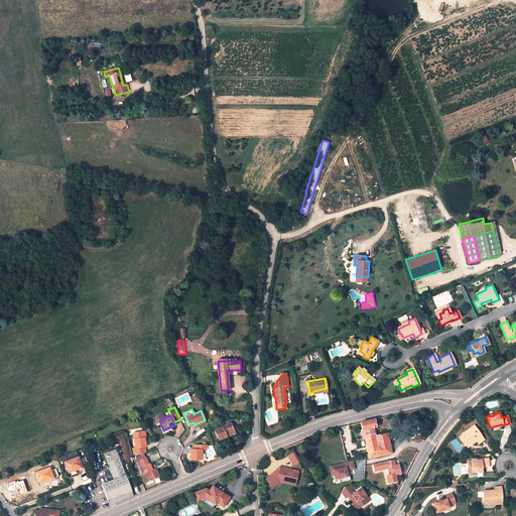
[(376,427),(374,419),(360,423),(362,430),(361,431),(363,438),(363,439),(366,438),(371,459),(391,454),(386,433),(375,435),(373,427),(376,427)]
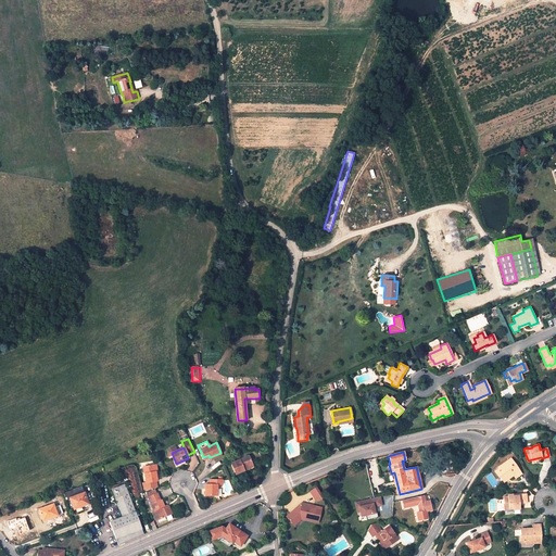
[(236,475),(244,470),(243,468),(252,464),(248,456),(231,464),(236,475)]
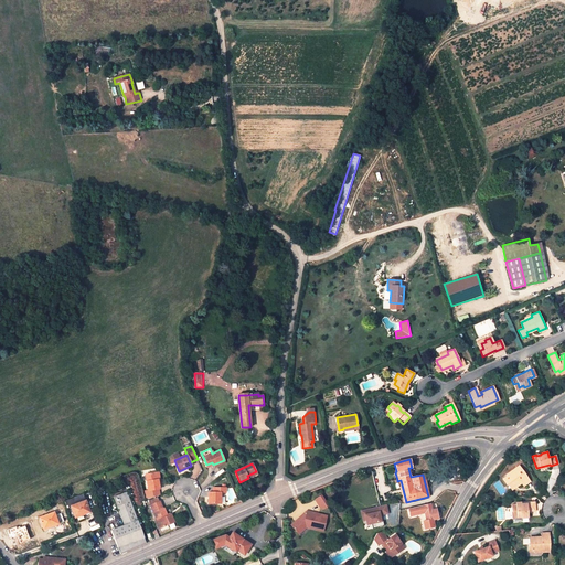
[(508,483),(511,489),(521,482),(522,486),(530,481),(519,466),(512,470),(513,472),(503,480),(507,484),(508,483)]
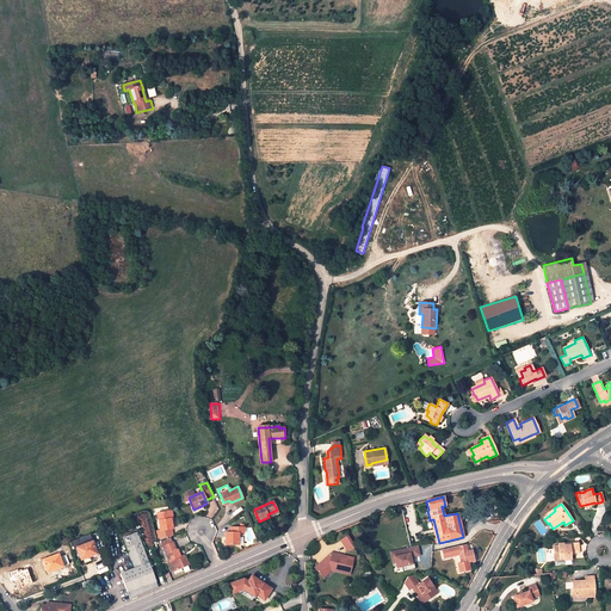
[(543,516),(544,519),(555,511),(554,508),(543,516)]
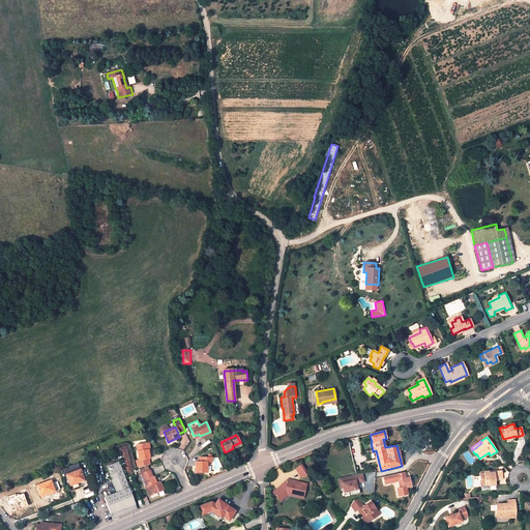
[(143,460),(148,459),(147,449),(146,444),(136,445),(138,461),(143,460)]
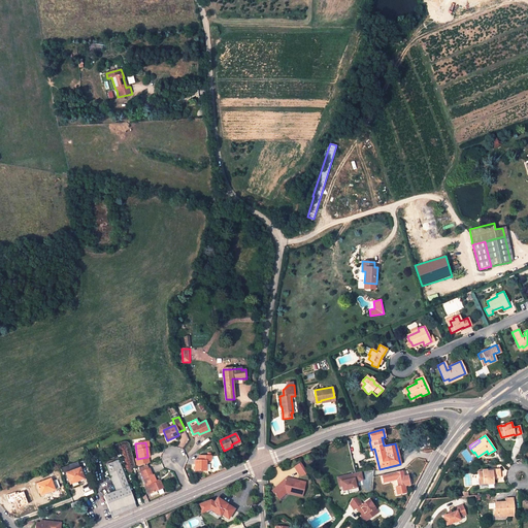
[(207,455),(199,455),(200,460),(195,460),(195,471),(206,470),(206,460),(210,460),(210,455),(207,455)]
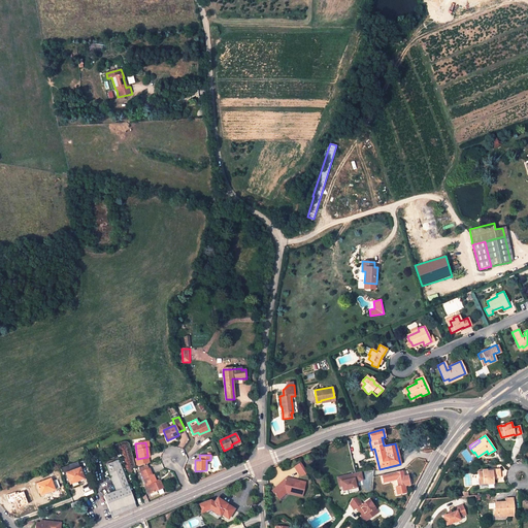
[(137,459),(134,459),(135,467),(143,465),(142,458),(137,459)]
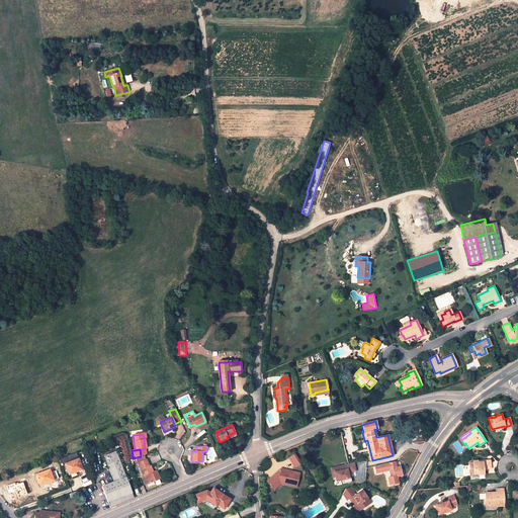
[(111,507),(135,497),(117,451),(105,456),(115,482),(103,487),(111,507)]
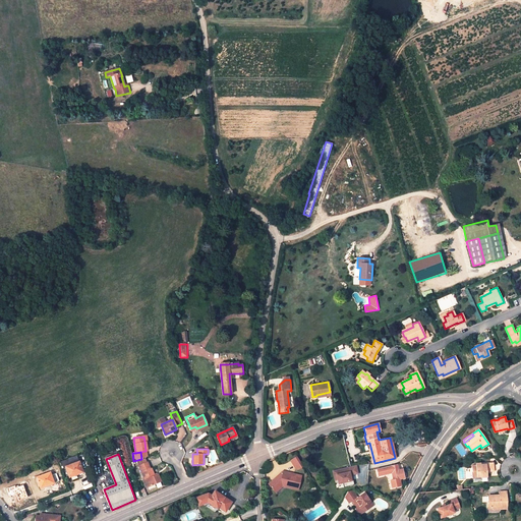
[(68,459),(70,464),(79,461),(76,456),(68,459)]
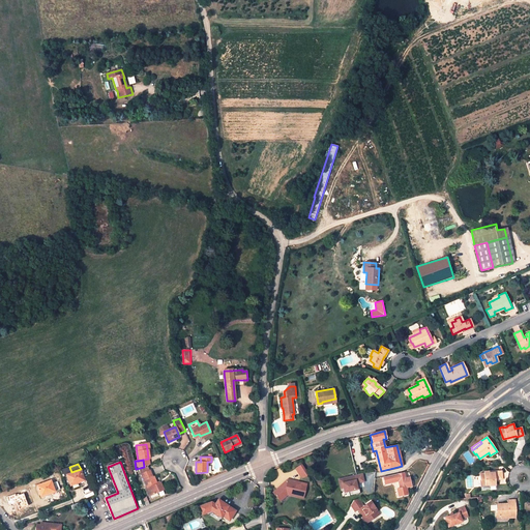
[(304,476),(308,474),(302,465),(297,468),(302,476),(304,476)]
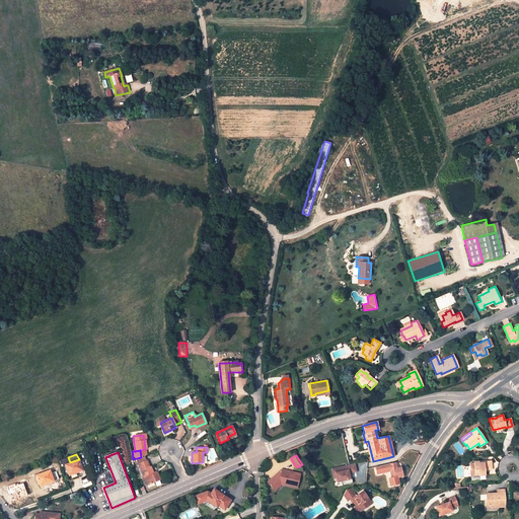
[(79,459),(70,462),(65,464),(69,475),(83,470),(79,459)]
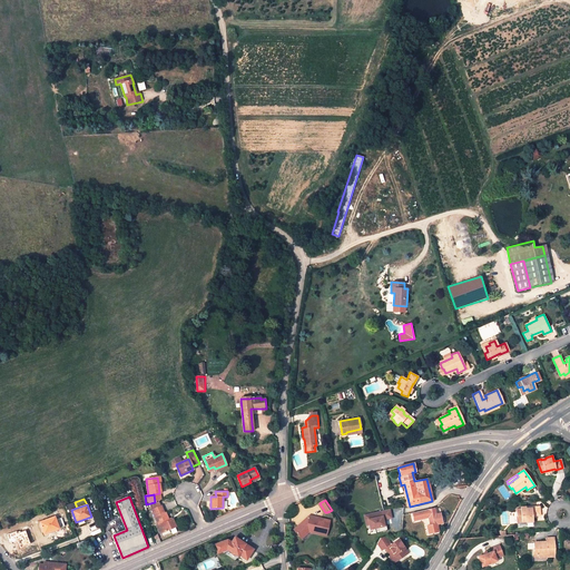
[(168,521),(170,520),(167,512),(166,512),(161,504),(153,509),(159,524),(157,524),(160,533),(172,529),(168,521)]
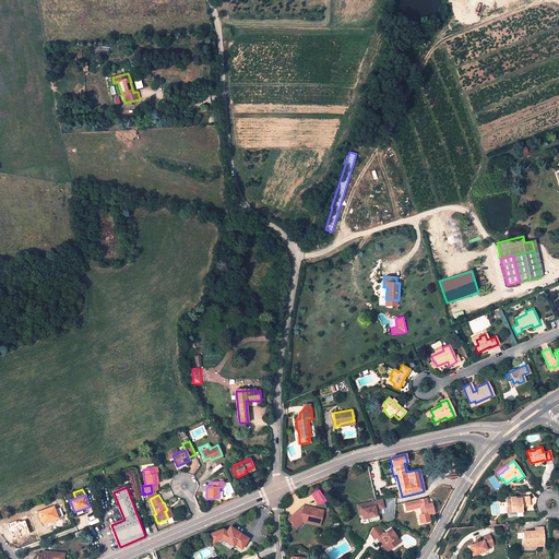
[(515,510),(515,512),(522,512),(522,506),(530,504),(528,497),(521,498),(515,499),(512,499),(508,499),(508,506),(512,506),(512,511),(515,510)]
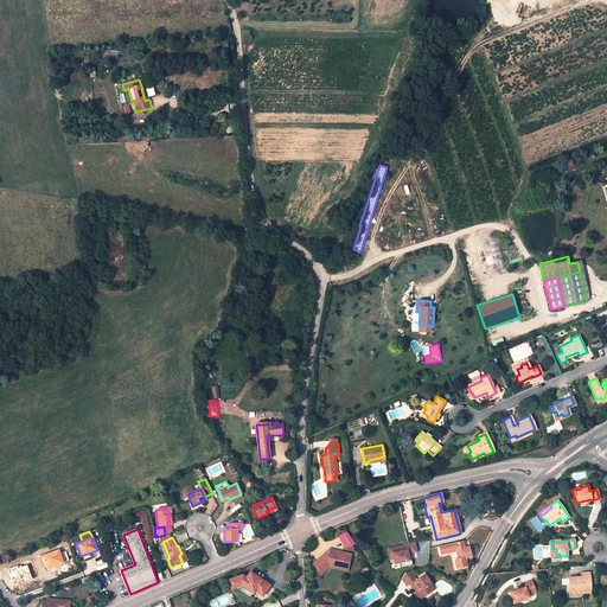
[(400,551),(393,553),(394,557),(395,562),(400,561),(401,567),(413,564),(411,558),(409,560),(408,553),(416,550),(415,542),(398,545),(400,551)]
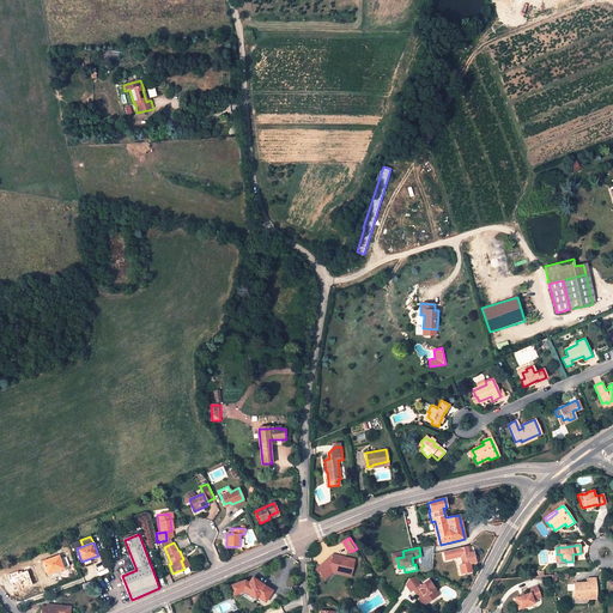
[(468,554),(467,547),(460,550),(459,550),(457,548),(442,552),(443,560),(461,557),(463,565),(461,566),(463,574),(473,571),(472,568),(471,564),(475,563),(473,556),(469,557),(468,554)]
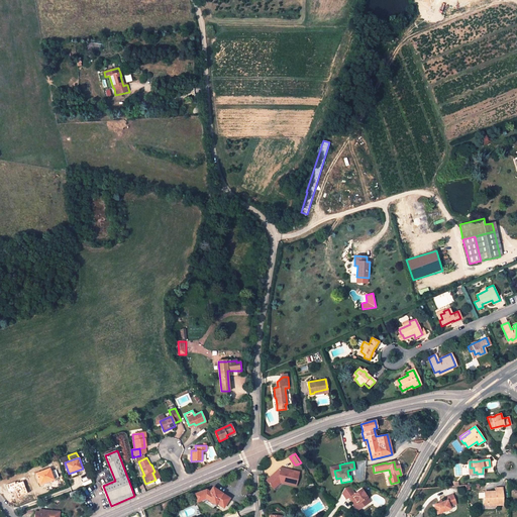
[(333,475),(335,475),(334,471),(340,470),(339,464),(331,467),(333,475)]
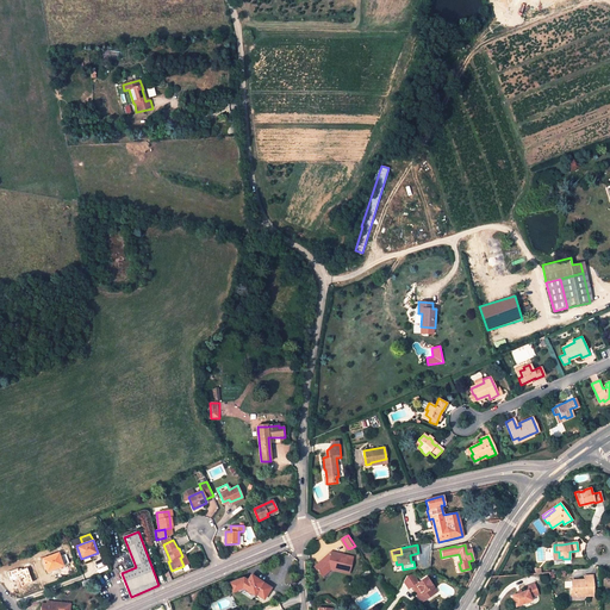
[(313,567),(322,576),(329,568),(348,572),(352,555),(329,551),(313,567)]
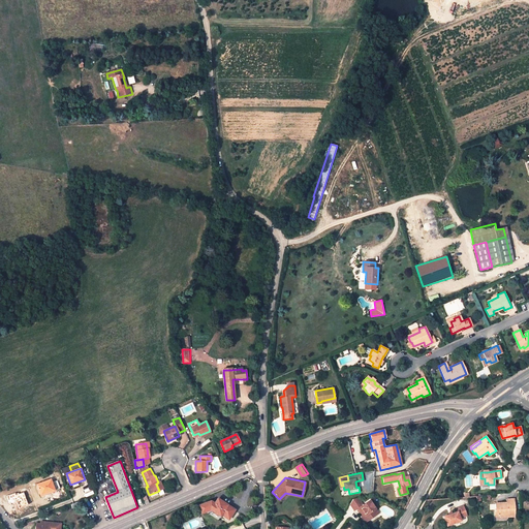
[(55,491),(51,479),(37,485),(41,496),(55,491)]
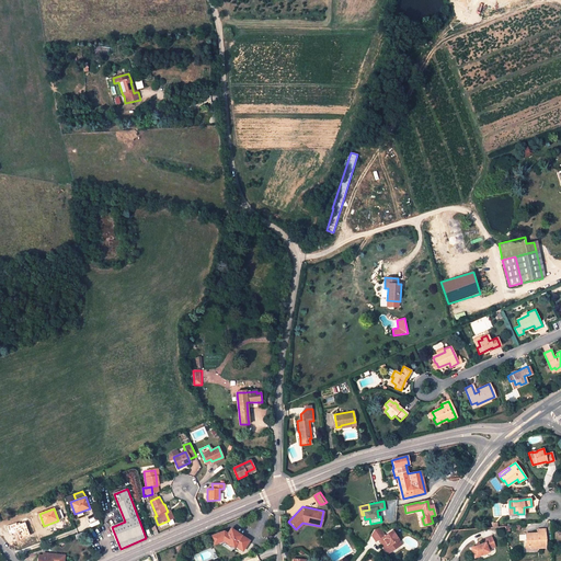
[(10,534),(18,531),(20,538),(30,535),(25,523),(18,525),(16,523),(8,526),(10,534)]
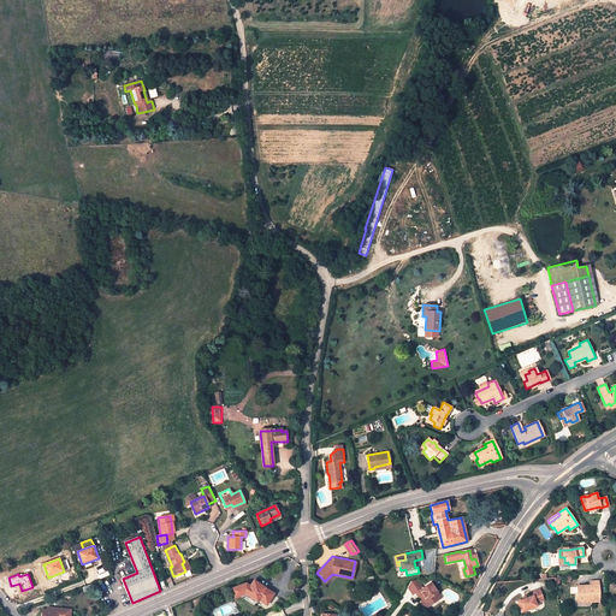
[(591,596),(591,599),(599,599),(599,579),(591,579),(591,584),(578,584),(579,591),(576,591),(576,597),(591,596)]
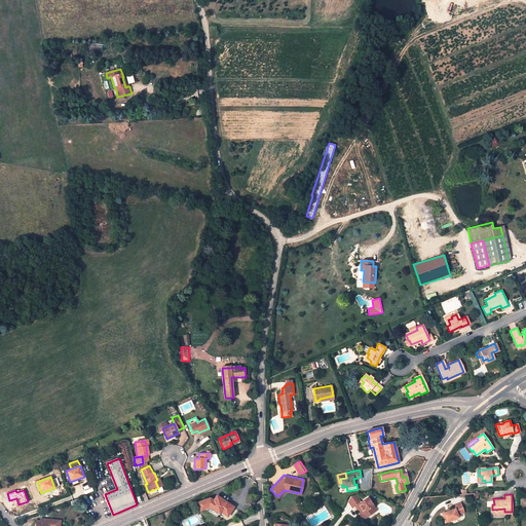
[(352,509),(355,506),(358,504),(360,509),(358,510),(362,515),(365,513),(366,514),(370,515),(374,513),(375,508),(369,497),(361,502),(357,495),(351,496),(347,501),(352,509)]
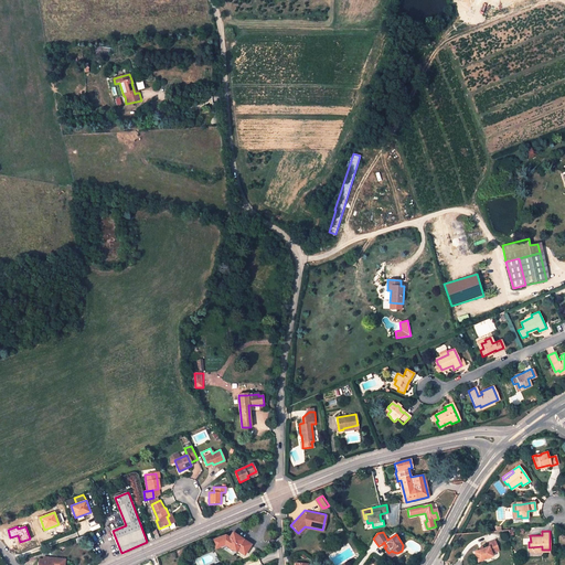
[(225,544),(234,551),(236,548),(244,554),(249,544),(232,533),(228,537),(225,544)]
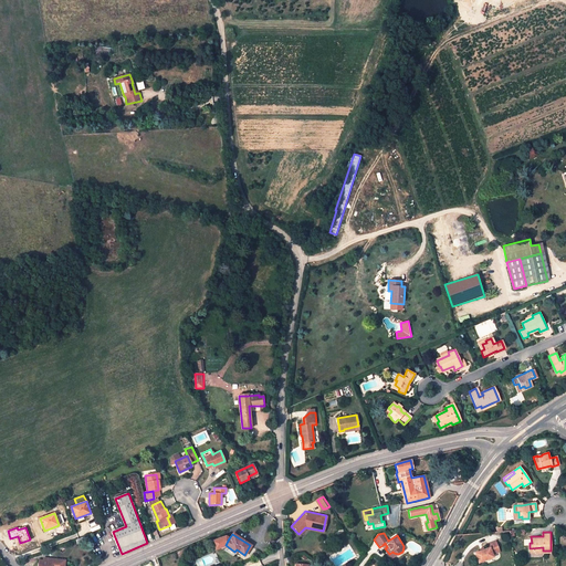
[(226,536),(212,542),(216,549),(226,545),(229,538),(226,536)]
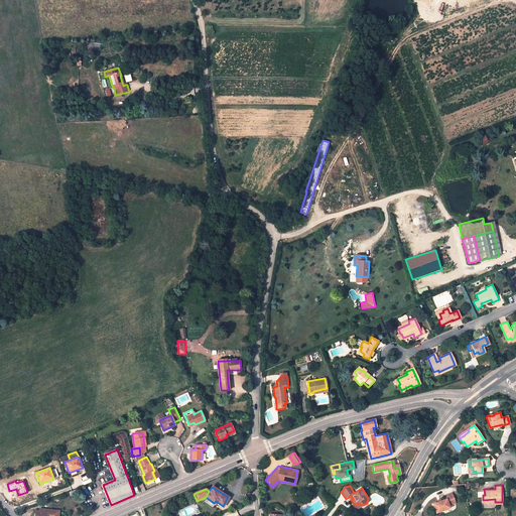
[(445,499),(441,501),(437,502),(432,503),(435,512),(448,507),(447,505),(455,503),(452,494),(444,496),(445,499)]
